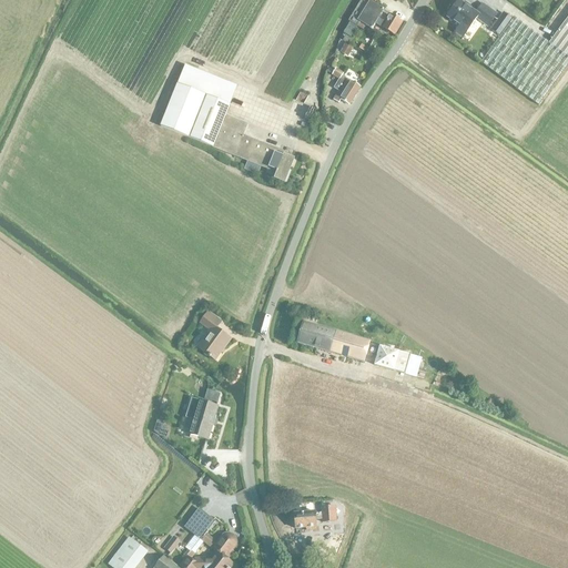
[(352,39),(351,38),(357,27),(363,30),(365,26),(372,30),(375,23),(394,36),(403,22),(371,2),(366,0),(362,0),(348,22),(350,23),(344,33),(346,34),(343,41),(348,44),(352,39)]
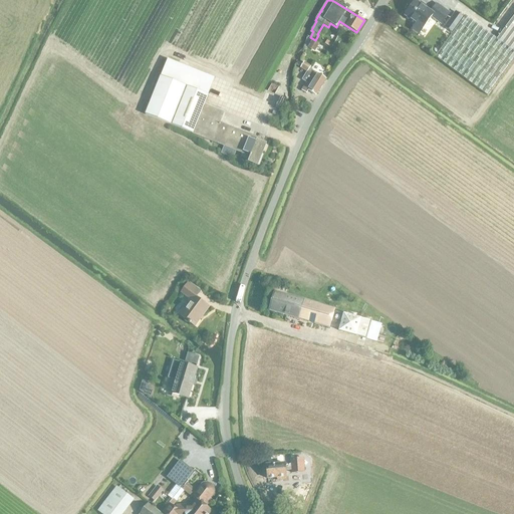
[(431,12),(416,1),(405,16),(417,24),(413,29),(420,34),(431,18),(442,25),(450,14),(436,4),(431,12)]
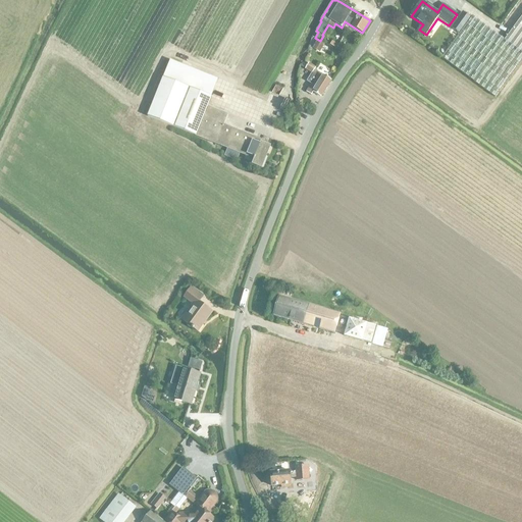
[(462,31),(441,58),(473,82),(474,81),(494,97),(521,59),(521,15),(505,40),(472,16),(470,19),(466,25),(458,19),(454,24),(462,31)]
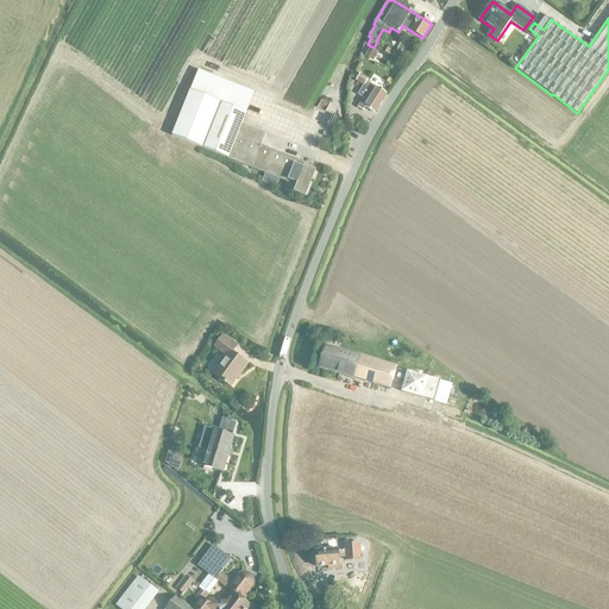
[(356,81),(364,86),(358,94),(363,98),(358,107),(363,110),(365,107),(374,113),(385,94),(372,85),(371,85),(366,81),(368,80),(359,75),(356,81)]
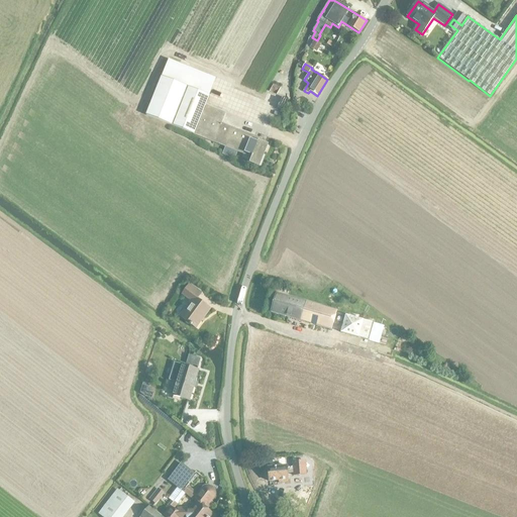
[(162,77),(145,115),(173,126),(188,88),(162,77)]
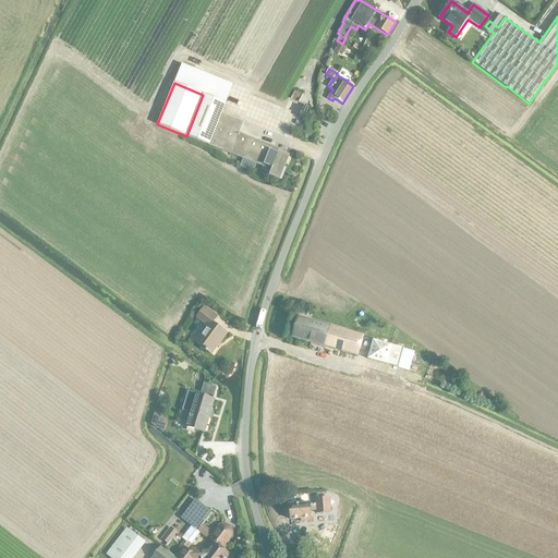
[(203,95),(186,136),(209,145),(222,113),(226,104),(203,95)]
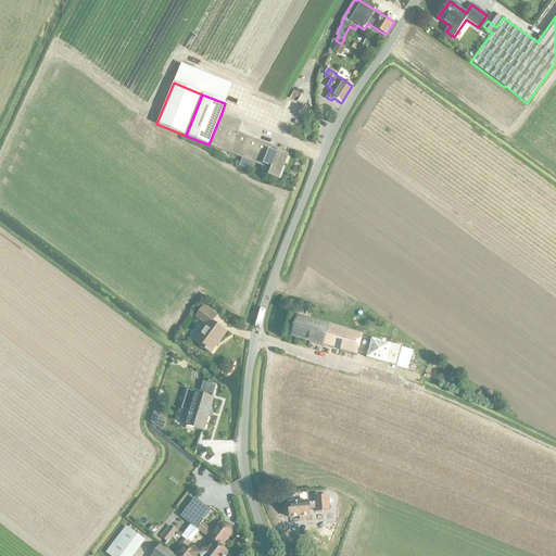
[(222,113),(209,144),(242,158),(239,166),(252,172),(255,163),(272,169),(278,152),(279,152),(280,150),(238,133),(242,122),(222,113)]
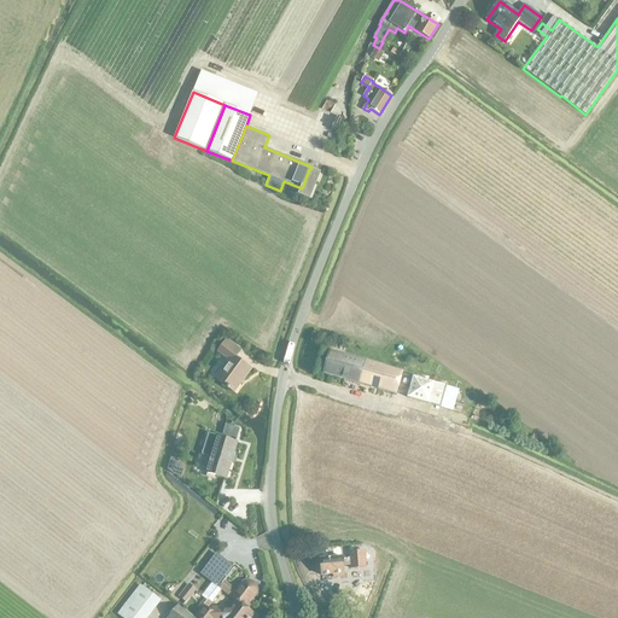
[(302,188),(299,196),(309,199),(320,173),(310,169),(309,169),(302,188)]
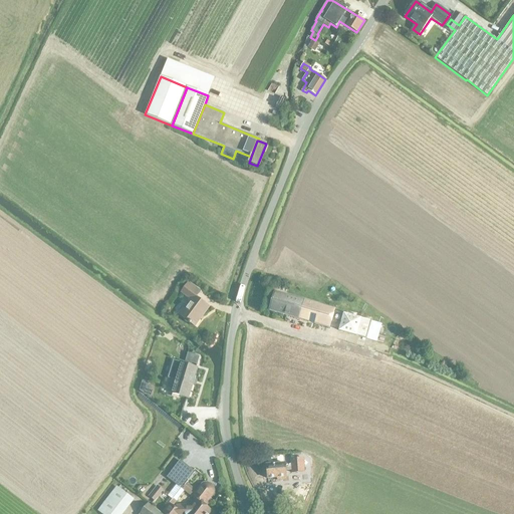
[(180,293),(189,299),(178,314),(194,326),(209,306),(197,298),(201,292),(188,282),(180,293)]
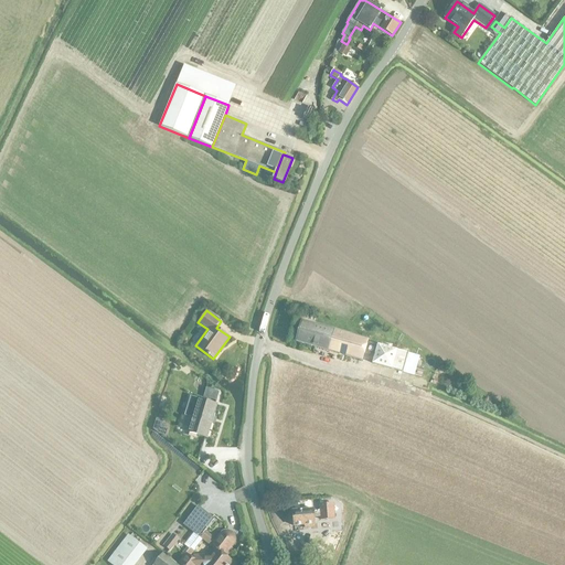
[(296,341),(362,360),(369,340),(302,321),(296,341)]
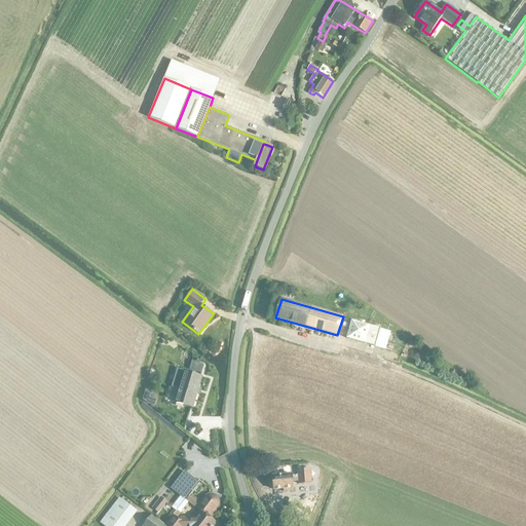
[(380,328),(370,326),(351,321),(346,338),(375,346),(380,328)]
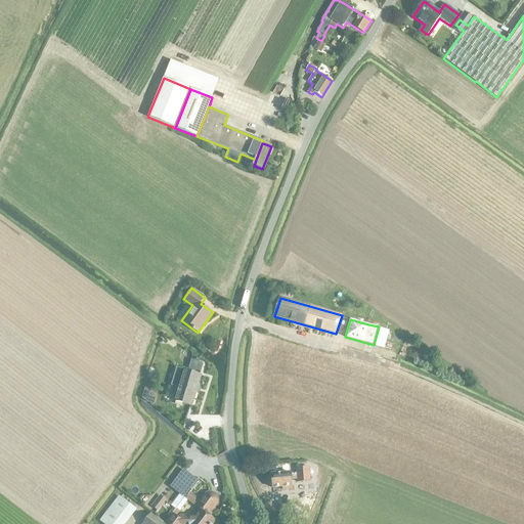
[(201,372),(203,363),(191,359),(188,368),(201,372)]
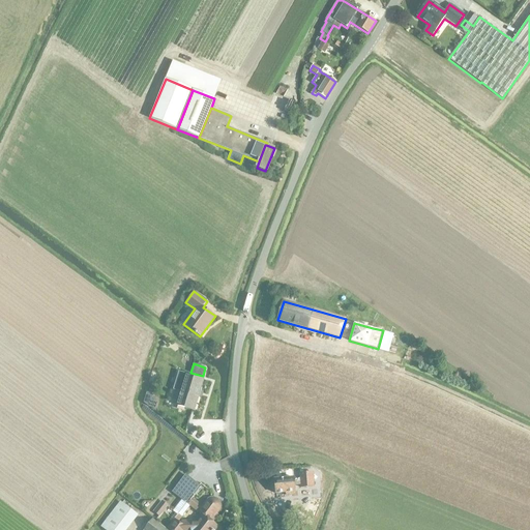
[(184,374),(178,372),(173,389),(179,391),(175,405),(194,411),(203,379),(184,374)]
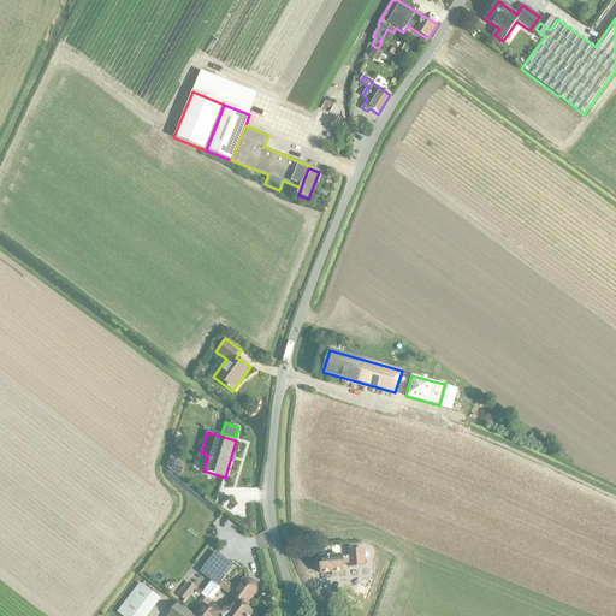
[(167,469),(181,472),(182,466),(176,465),(178,457),(171,455),(167,469)]
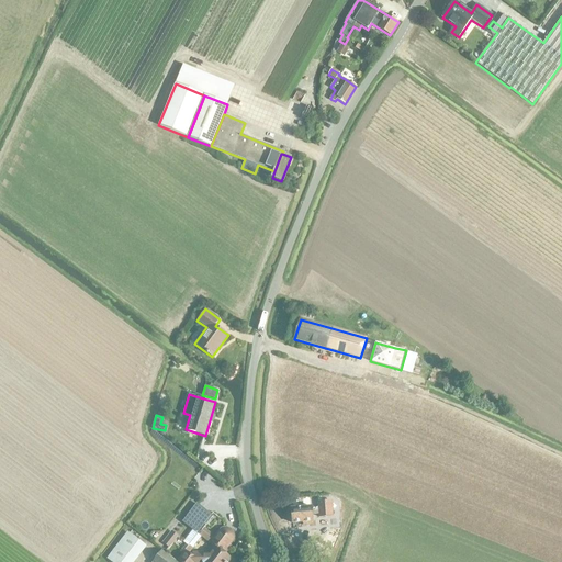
[(313,507),(313,506),(291,508),(292,524),(303,523),(303,526),(313,525),(313,515),(318,515),(318,517),(334,516),(333,502),(317,503),(317,507),(313,507)]
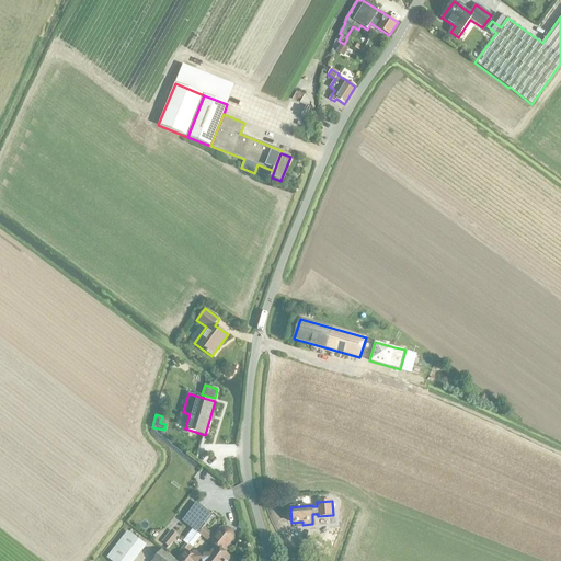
[(182,553),(178,559),(180,560),(196,560),(197,560),(224,560),(225,560),(229,556),(225,552),(228,548),(226,547),(231,540),(232,537),(232,533),(231,529),(228,528),(225,527),(221,528),(219,530),(213,539),(212,540),(213,546),(210,546),(208,550),(208,552),(202,552),(196,559),(189,553),(193,548),(192,548),(207,529),(203,527),(212,515),(196,503),(183,521),(193,529),(183,541),(186,544),(182,549),(180,551),(182,553)]
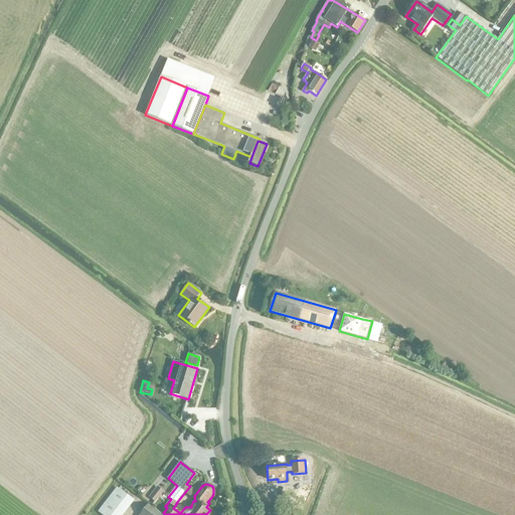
[(123,514),(134,501),(117,487),(98,511),(102,514),(123,514)]
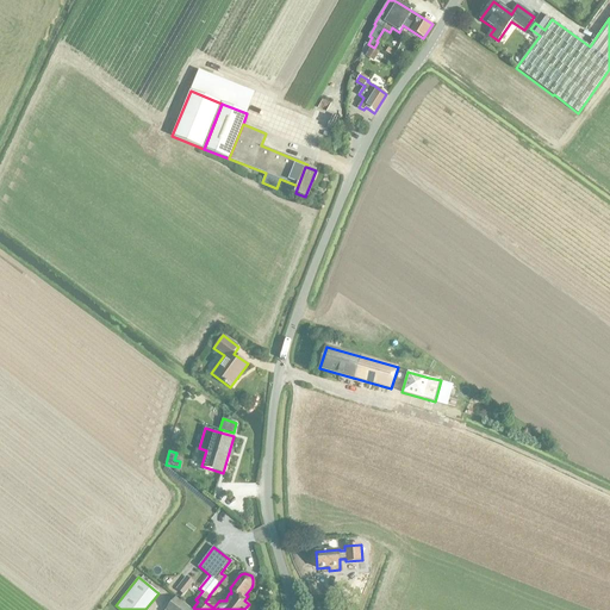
[(186,578),(176,589),(184,593),(192,583),(191,582),(191,580),(190,579),(188,579),(186,578)]
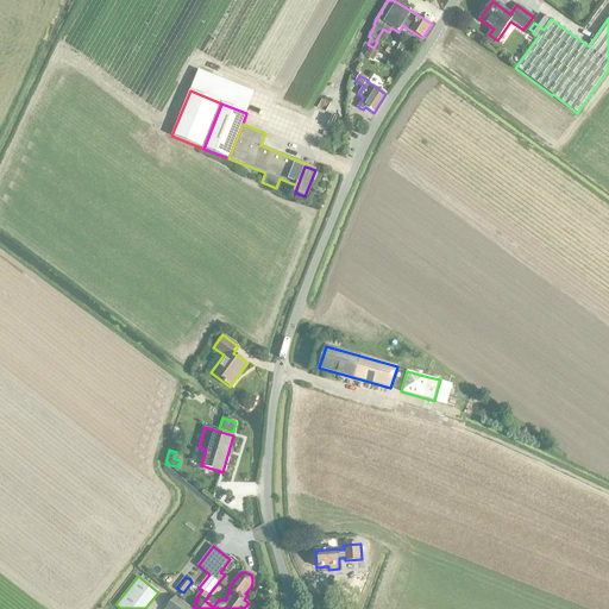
[(165,608),(190,608),(175,597),(165,608)]
